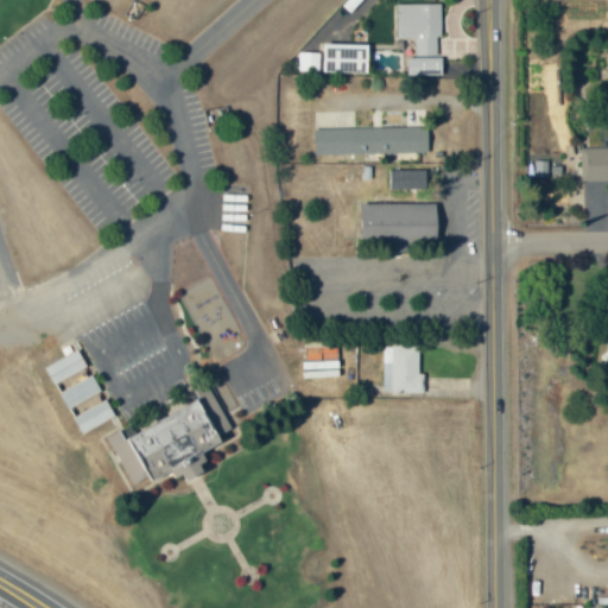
[(441,2),(397,4),(397,37),(415,37),(416,56),(437,55),(437,37),(442,37),(441,2)]
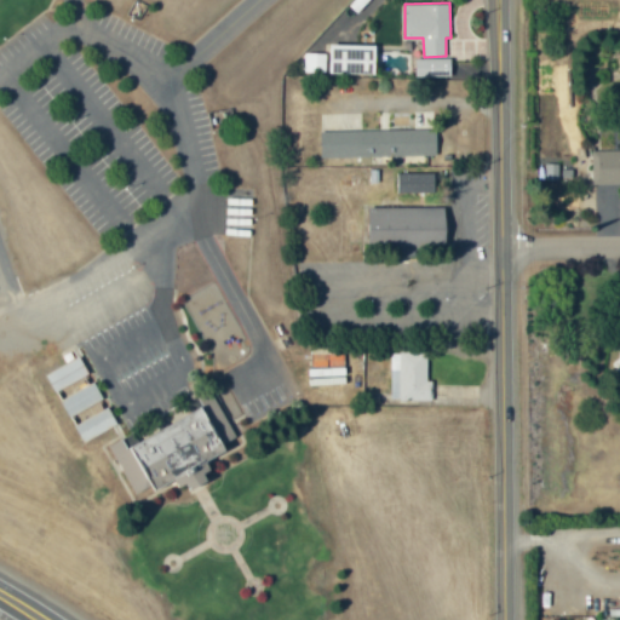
[(375,44),(329,42),(329,73),(375,74),(375,44)]
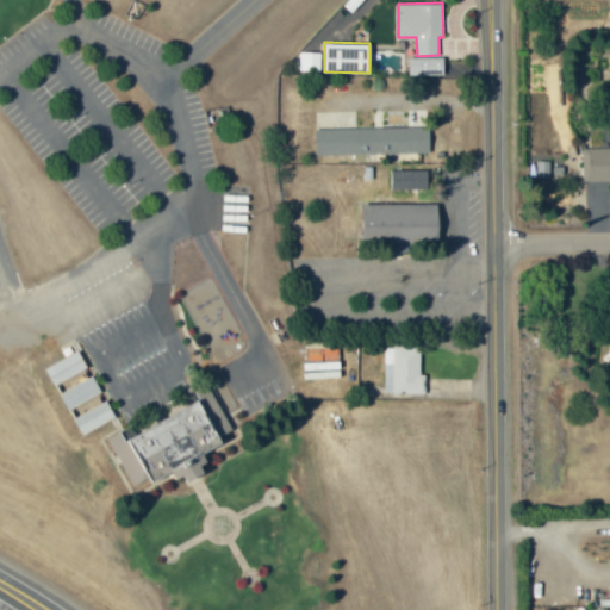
[(298,70),(321,70),(321,51),(299,51),(298,70)]
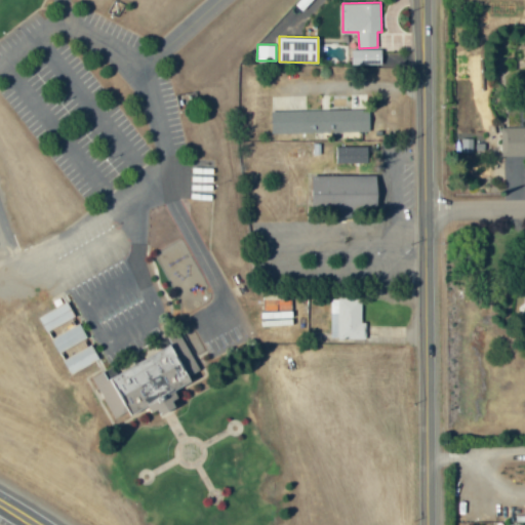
[(370,131),(369,109),(271,111),(272,133),(370,131)]
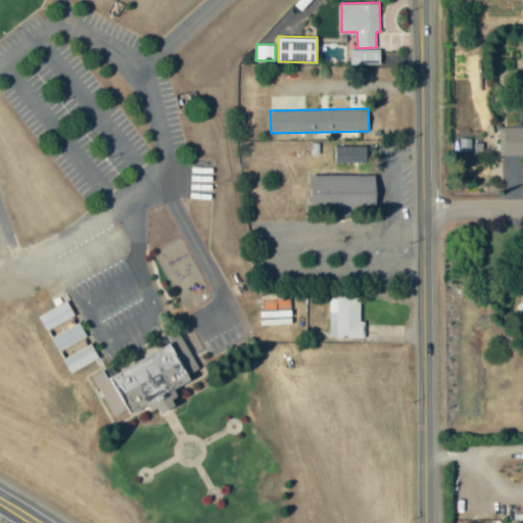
[(498,154),(522,154),(522,124),(500,124),(498,154)]
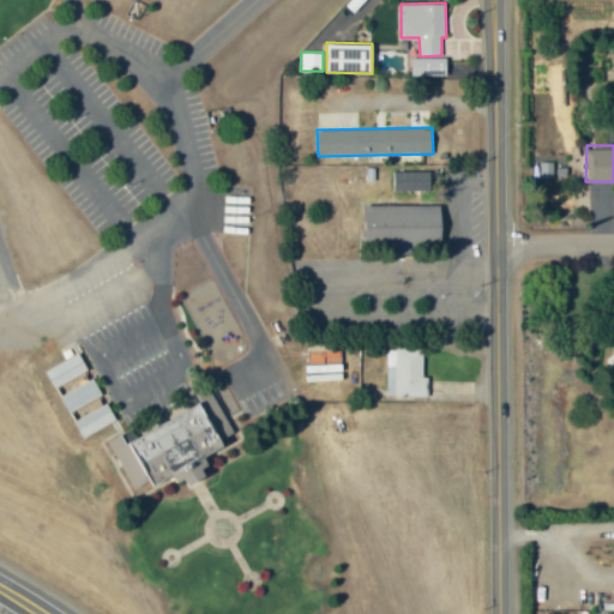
[(429,172),(392,170),(392,191),(429,191),(429,172)]
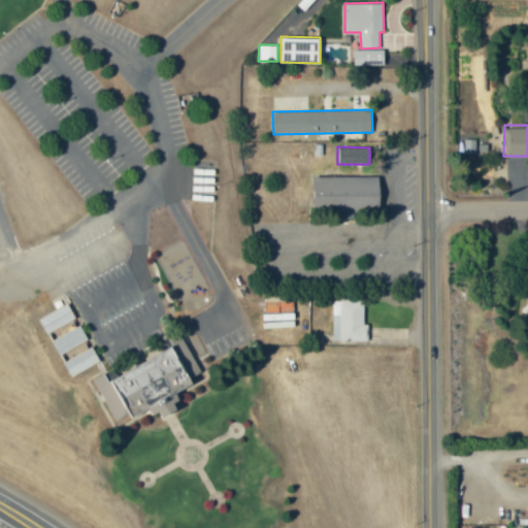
[(312,176),(312,210),(341,210),(341,218),(357,219),(357,207),(378,208),(380,176),(312,176)]
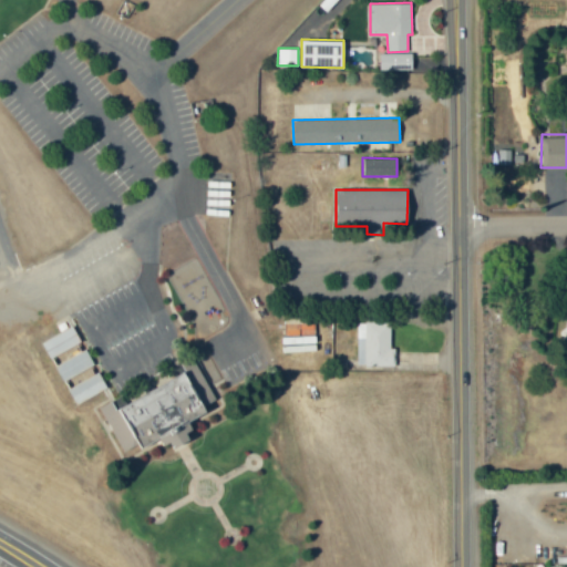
[(392,321),(357,321),(358,366),(393,366),(392,321)]
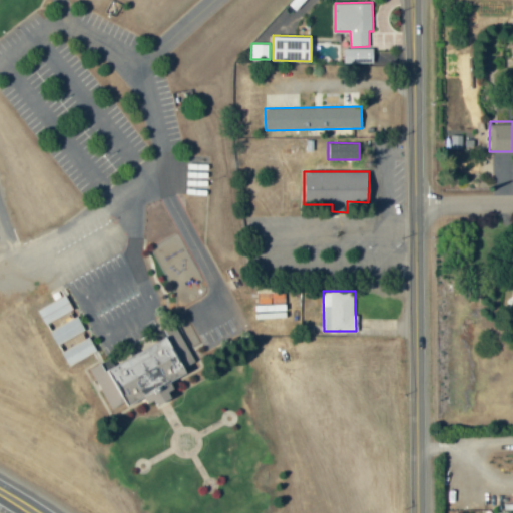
[(51,330),(58,343),(85,330),(78,316),(51,330)]
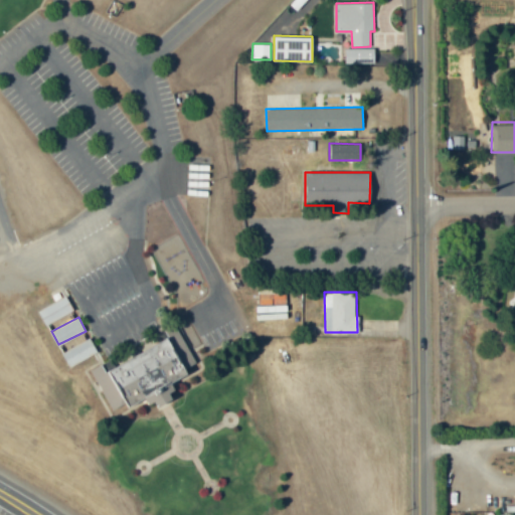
[(91,369),(112,409),(125,403),(127,407),(146,397),(151,407),(175,395),(169,383),(189,373),(186,368),(195,363),(179,332),(106,370),(103,364),(91,369)]
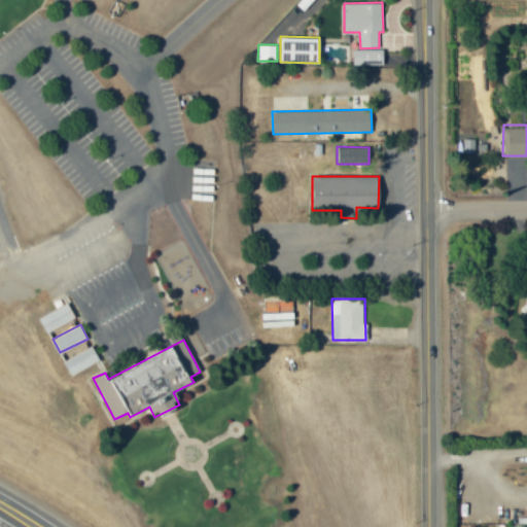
[(100,360),(92,345),(64,360),(71,376),(100,360)]
